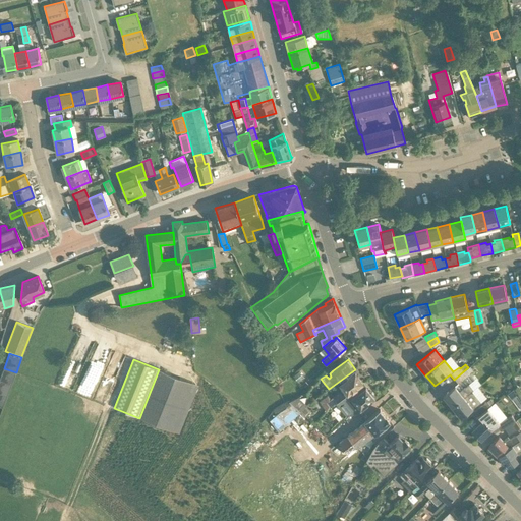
[(469,366),(468,367),(454,380),(457,384),(473,371),(469,366)]
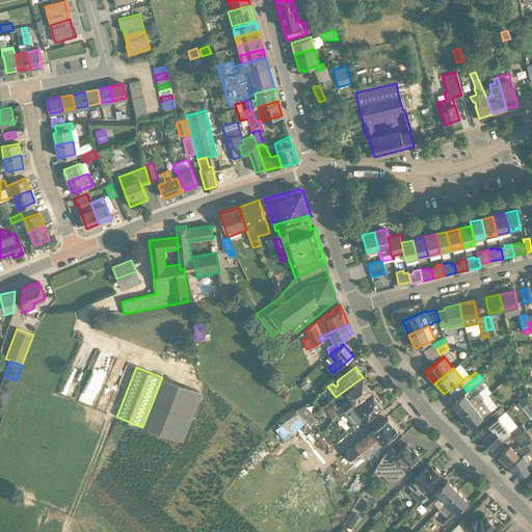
[(15,387),(17,380),(4,376),(1,382),(15,387)]
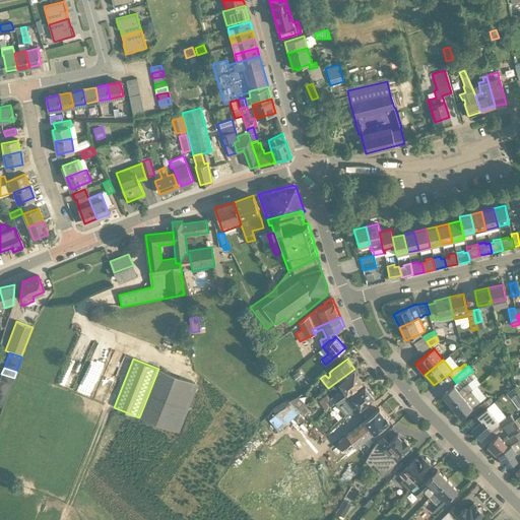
[(158,369),(139,417),(179,433),(199,384),(158,369)]
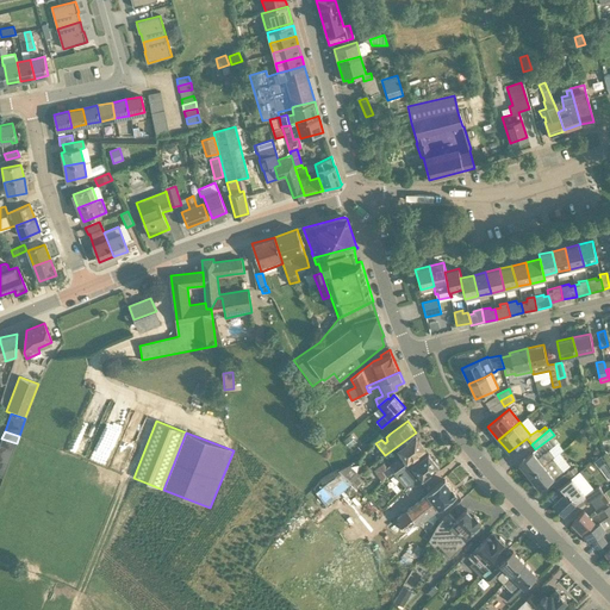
[(356,442),(350,435),(343,441),(349,448),(356,442)]
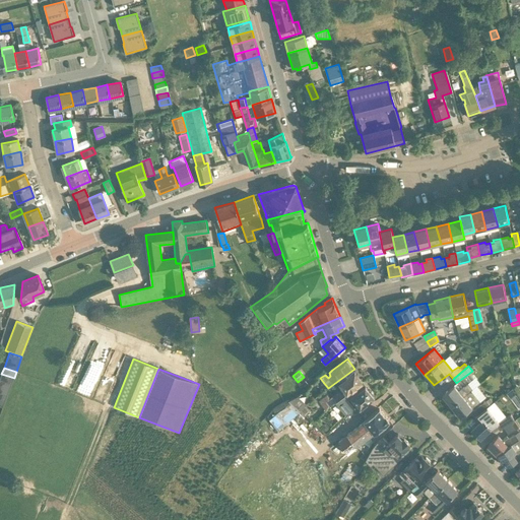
[(329,407),(362,383),(354,373),(339,384),(342,388),(330,398),(327,394),(318,400),(325,410),(329,407)]
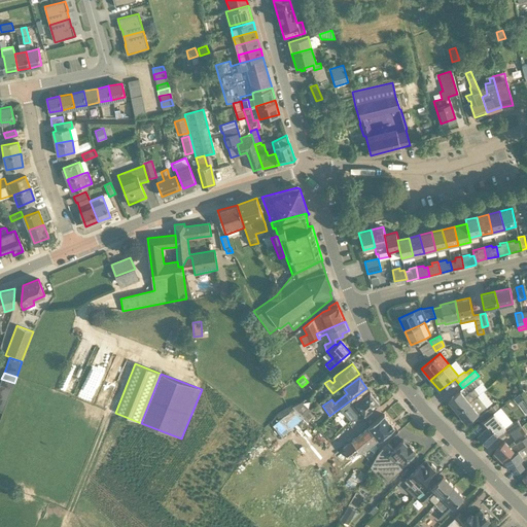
[(14,383),(1,379),(0,382),(0,384),(11,389),(14,383)]
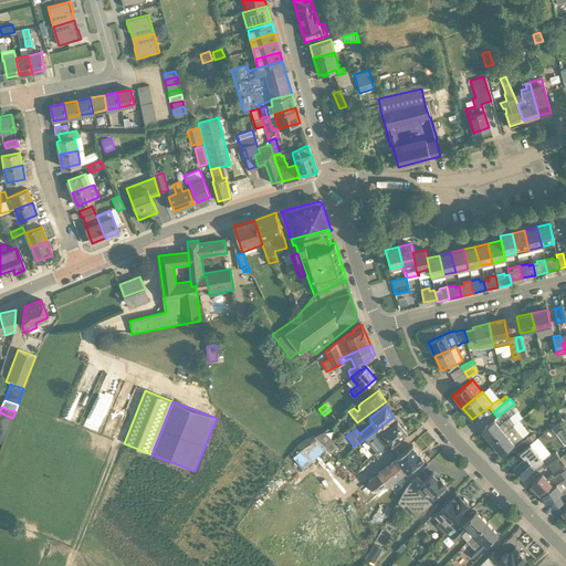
[(12,418),(0,412),(0,420),(10,425),(12,418)]
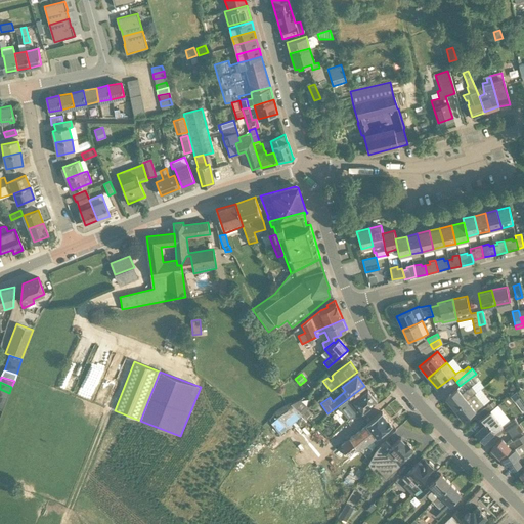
[(453,409),(475,392),(471,386),(462,393),(457,388),(445,398),(453,409)]
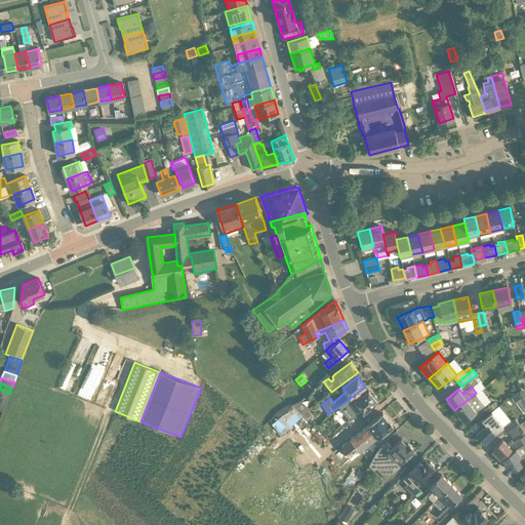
[(9,394),(0,390),(0,396),(7,400),(9,394)]
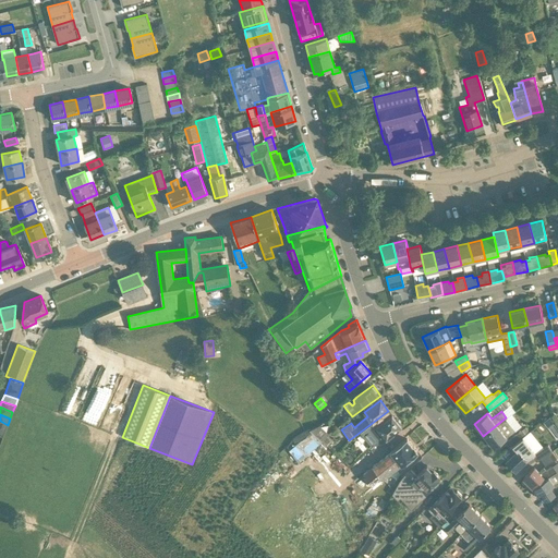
[(396,421),(391,415),(371,431),(380,443),(401,427),(400,426),(401,425),(398,420),(396,421)]
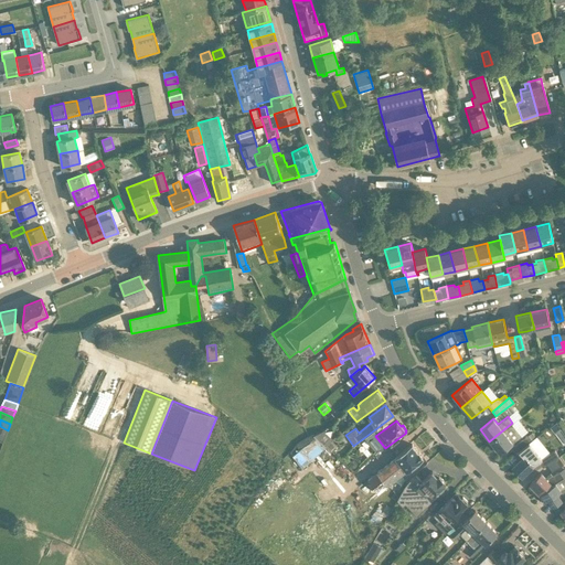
[(557,422),(550,428),(555,434),(562,428),(557,422)]
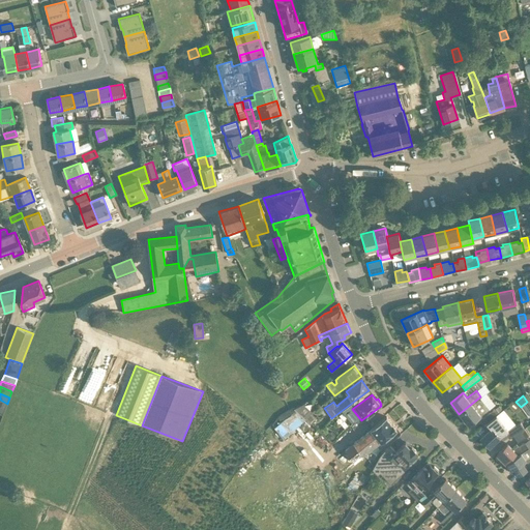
[(480,396),(459,414),(468,425),(489,409),(480,398),(481,396),(480,396)]
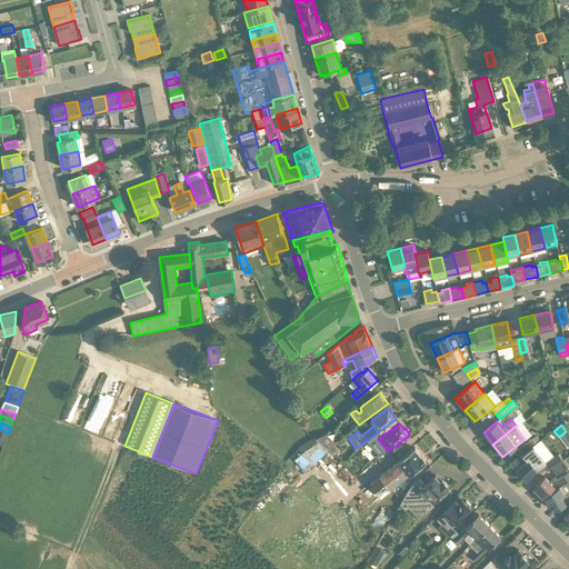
[(325,432),(317,439),(320,442),(328,450),(335,443),(336,442),(325,432)]
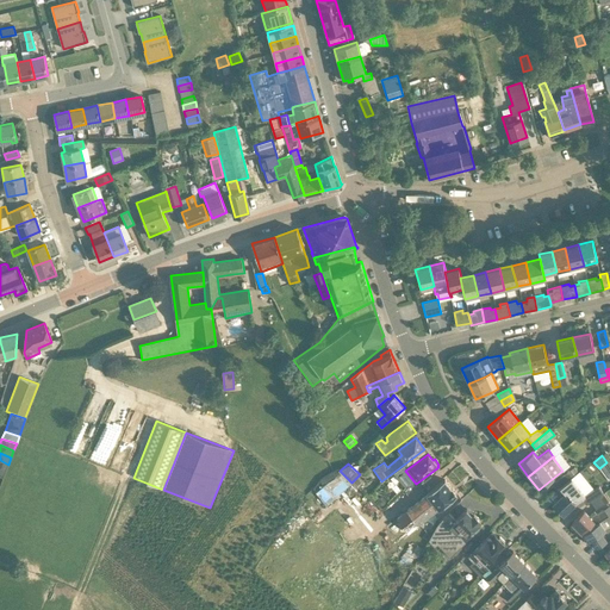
[(570,470),(555,481),(560,487),(571,478),(578,471),(574,467),(571,471),(570,470)]
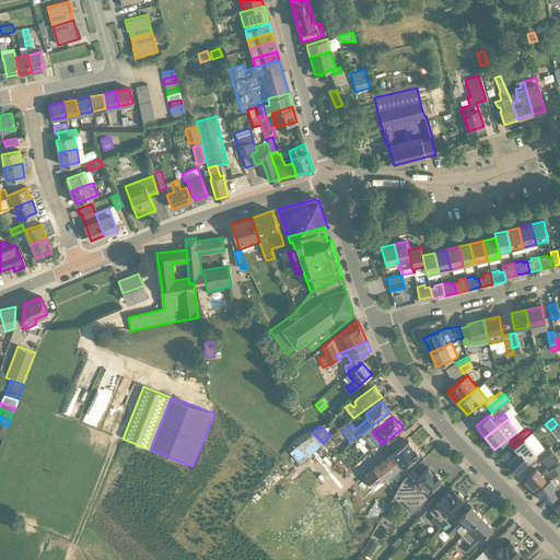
[(329,436),(323,443),(328,448),(334,442),(329,436)]
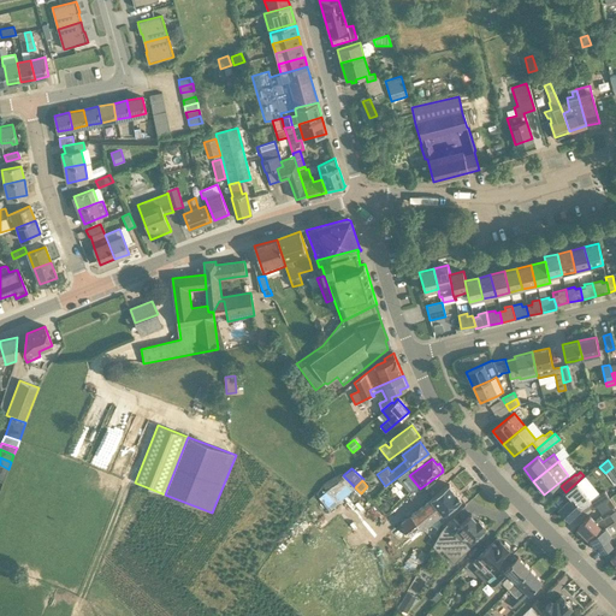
[(566,492),(563,495),(568,499),(558,508),(568,520),(580,508),(587,503),(592,510),(597,507),(610,498),(605,491),(591,501),(582,491),(576,483),(566,492)]
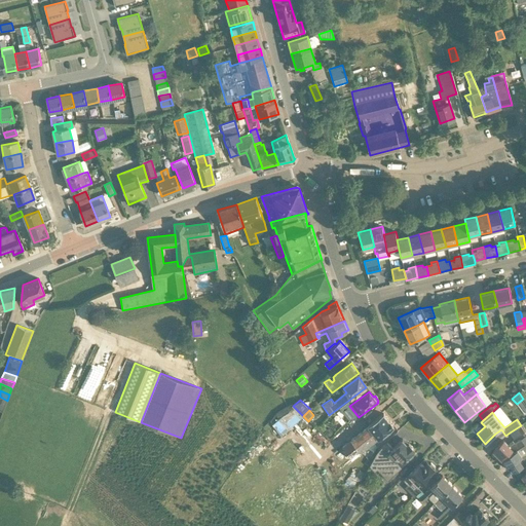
[(337,471),(393,426),(383,414),(342,447),(328,458),(337,471)]
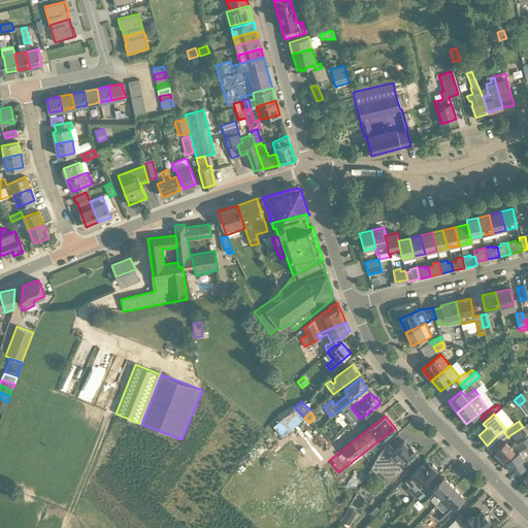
[(512,434),(516,441),(527,434),(523,427),(512,434)]
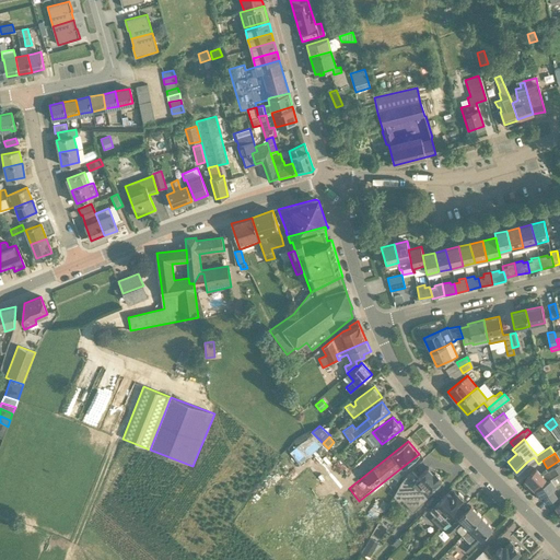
[(336,464),(347,473),(352,467),(341,457),(336,464)]
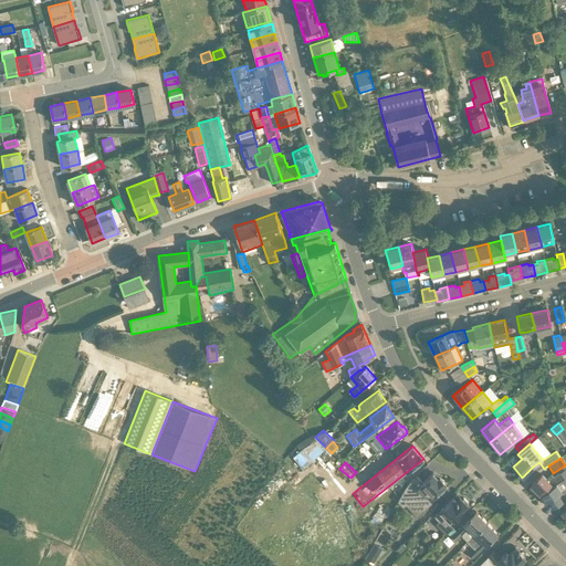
[(540,494),(565,477),(565,468),(553,477),(551,474),(547,479),(542,473),(530,485),(540,494)]
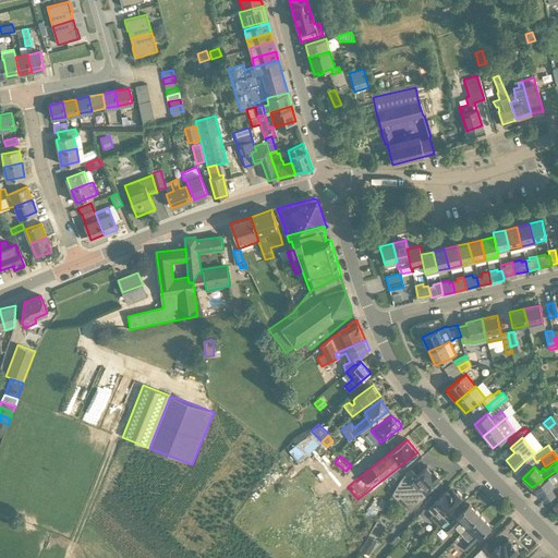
[(432,471),(426,465),(416,475),(410,470),(405,474),(400,481),(392,495),(398,501),(400,498),(412,510),(417,505),(438,484),(435,481),(439,476),(434,470),(432,471)]
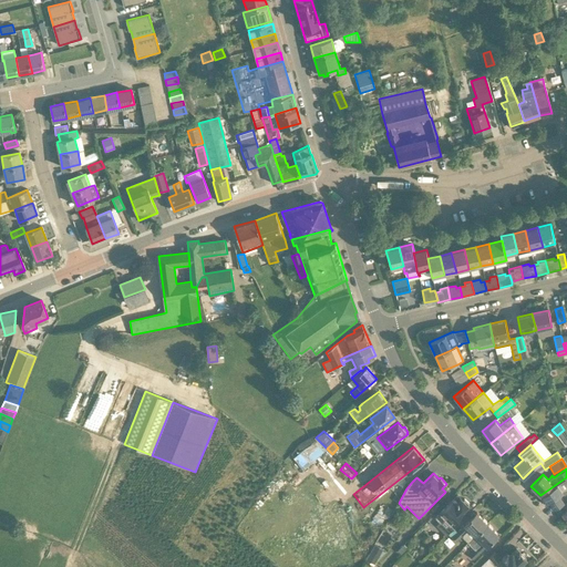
[(566,477),(540,495),(544,500),(546,503),(550,501),(555,507),(564,502),(559,494),(566,488),(566,477)]
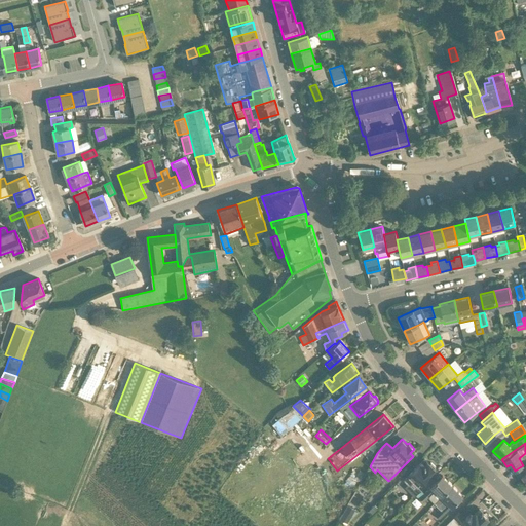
[(411,498),(421,489),(418,486),(434,471),(433,470),(435,467),(435,466),(436,465),(430,461),(429,462),(424,458),(403,480),(408,485),(405,487),(413,495),(410,497),(411,498)]
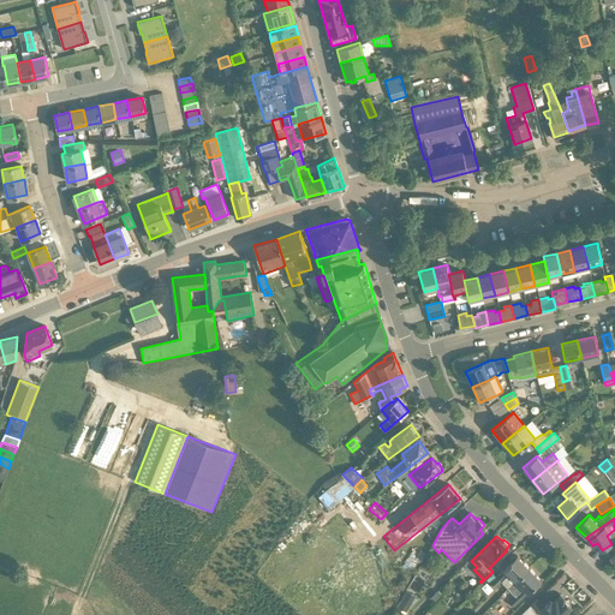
[(507,589),(529,567),(518,556),(496,577),(493,572),(481,583),(482,584),(487,580),(494,589),(501,581),(507,589)]
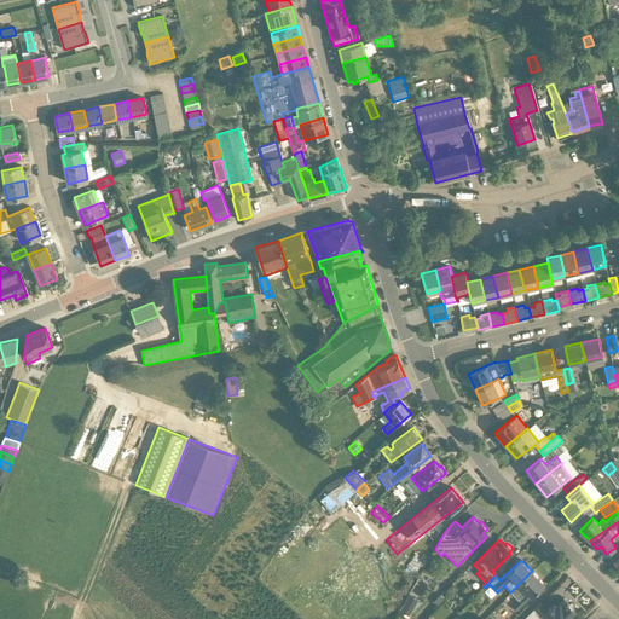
[(532,571),(510,593),(518,600),(514,605),(519,608),(544,583),(532,571)]
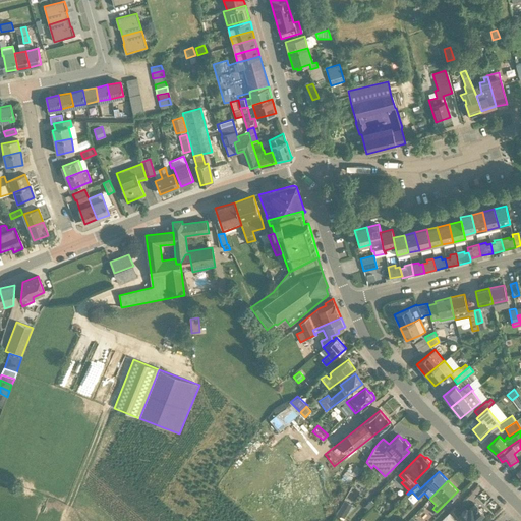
[(365,506),(369,510),(373,504),(370,501),(365,506)]
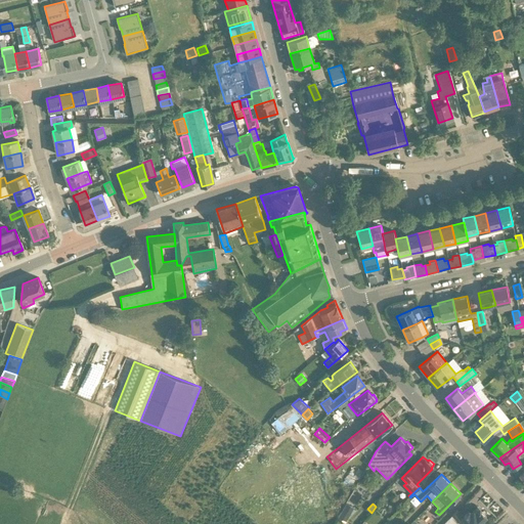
[(482,511),(480,511),(476,507),(471,512),(469,510),(459,521),(456,523),(457,523),(478,523),(487,516),(485,514),(485,513),(483,511),(482,511)]
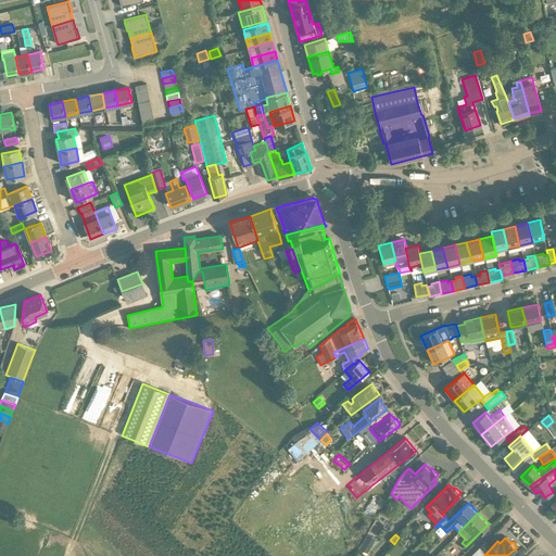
[(363,542),(358,550),(367,554),(371,547),(363,542)]
